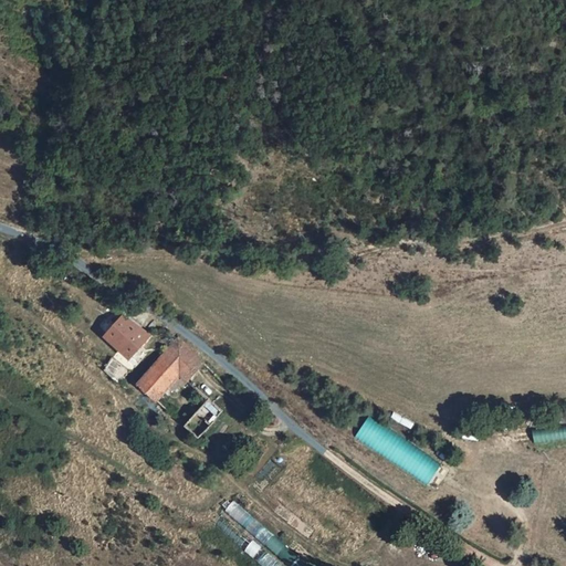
[(152,333),(126,310),(107,332),(121,344),(133,354),(152,333)]
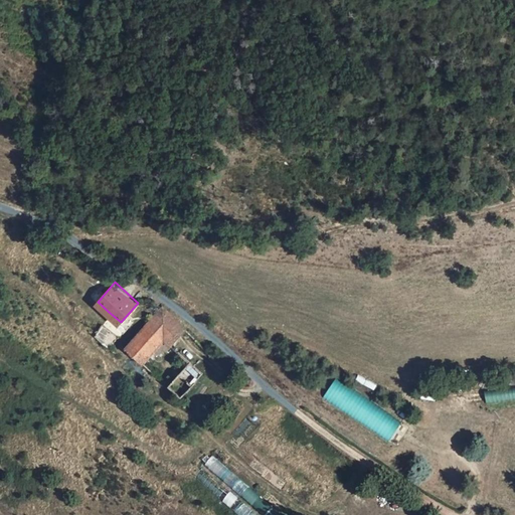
[(162,304),(147,323),(166,339),(172,345),(185,326),(162,304)]
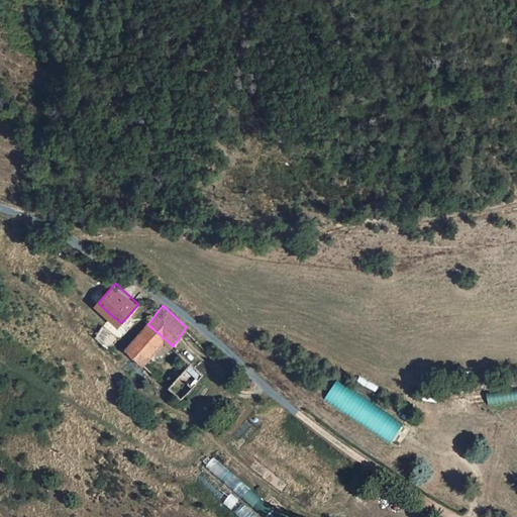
[(147,324),(127,348),(146,365),(167,340),(147,324)]
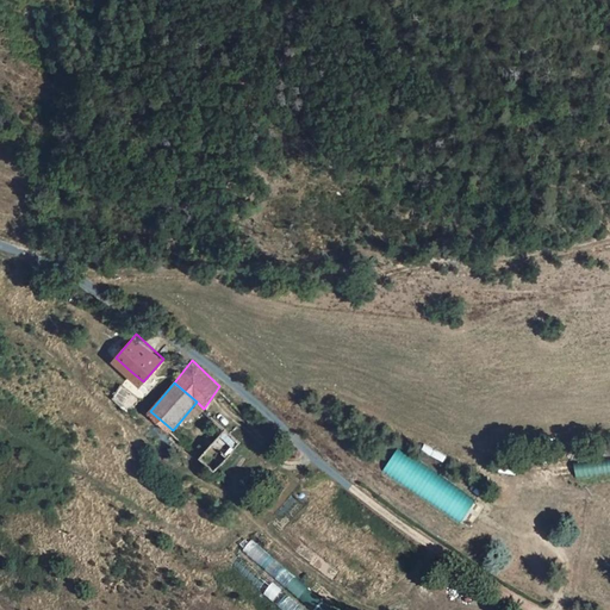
[(397,448),(381,472),(461,523),(467,514),(475,520),(485,504),(397,448)]
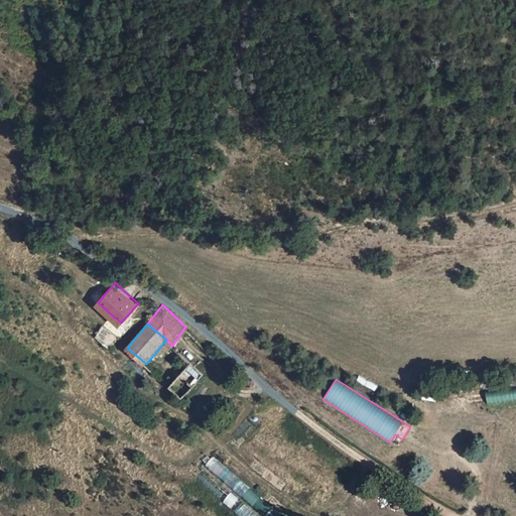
[(486,401),(515,399),(515,389),(485,390),(486,401)]
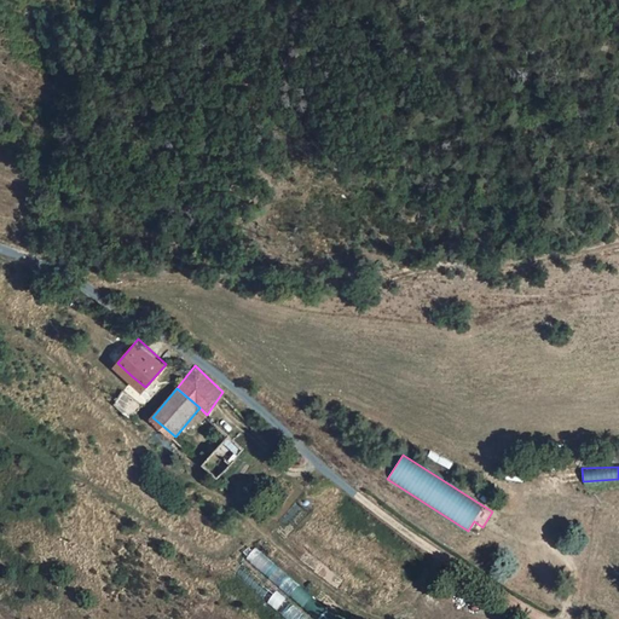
[(244,557),(314,618),(335,618),(336,618),(254,547),(244,557)]
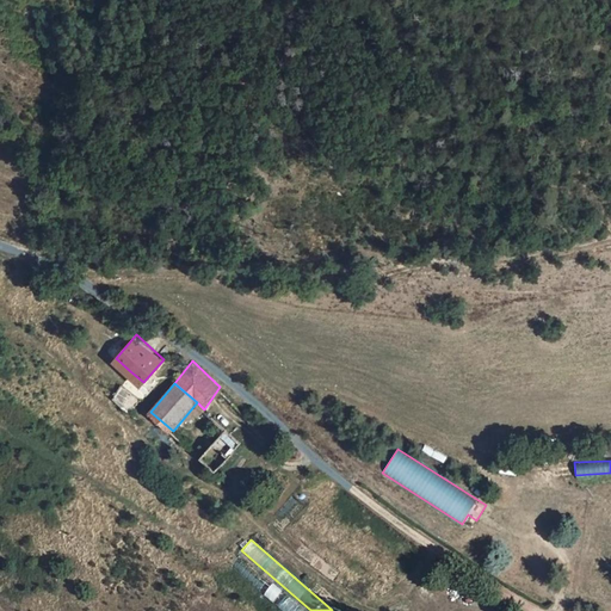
All buildings are outlined.
